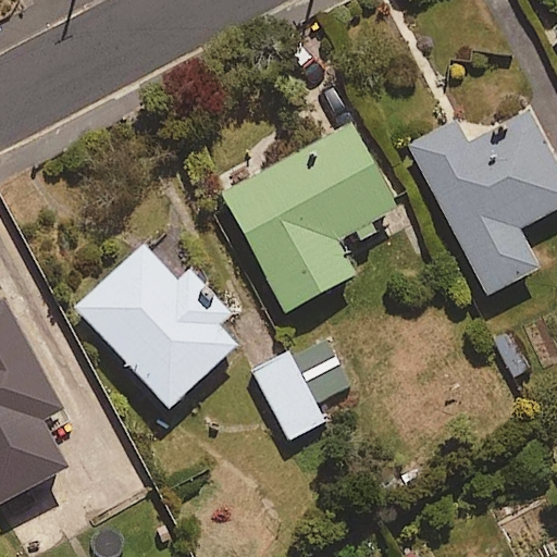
[(556,208),(556,160),(528,107),(463,140),(455,123),(410,147),(490,295),(541,268),(519,230),(556,208)]
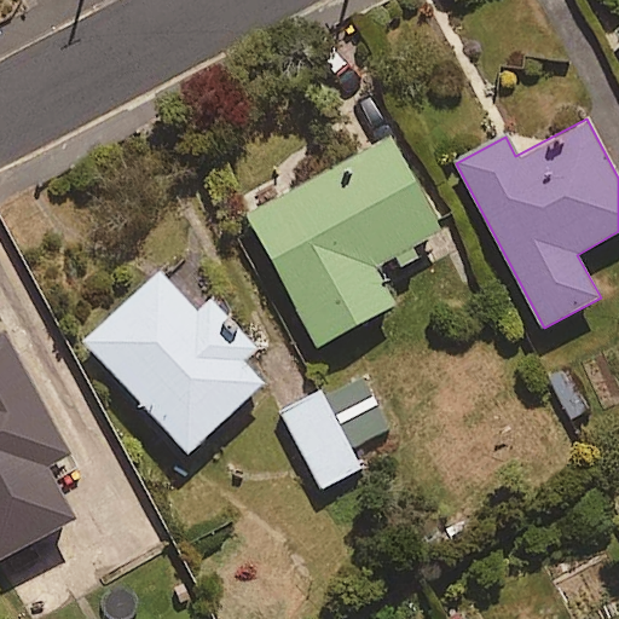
[(443,231),(392,139),(249,217),(319,346),(397,305),(376,267),(443,231)]
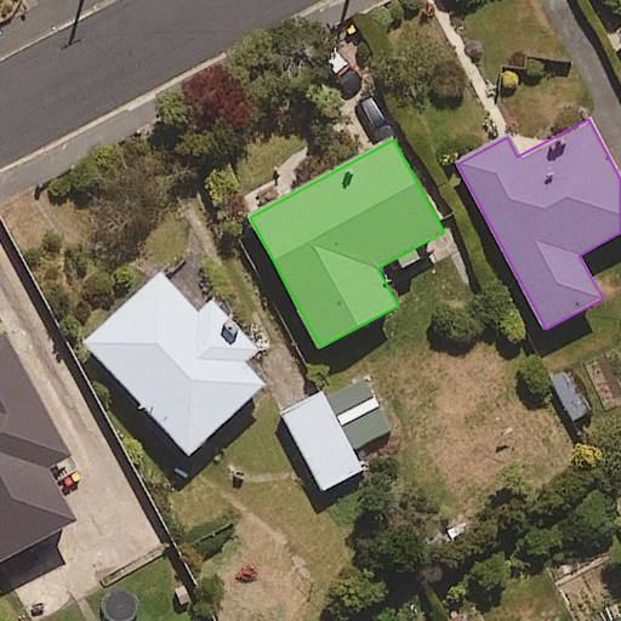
[(246,364),(257,354),(211,303),(199,313),(163,273),(86,342),(189,455),(266,386),(246,364)]
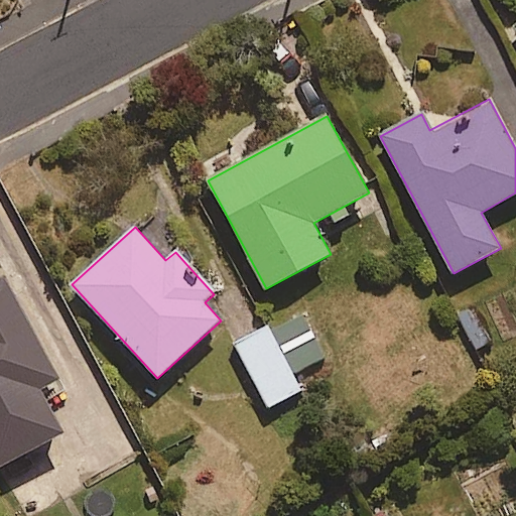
[(59,380),(5,271),(0,273),(0,467),(62,434),(40,390),(59,380)]
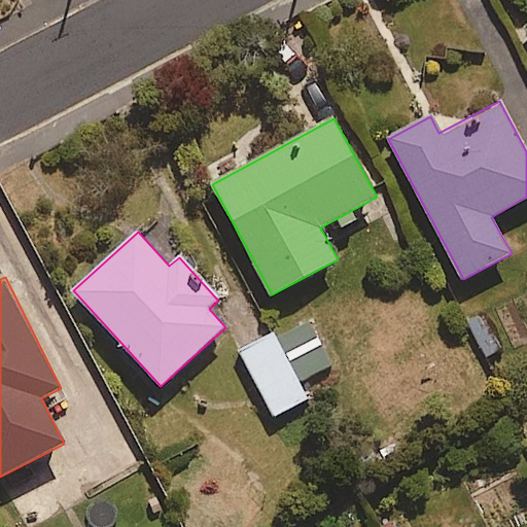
[(491,309),(463,322),(485,364),(512,350),(491,309)]
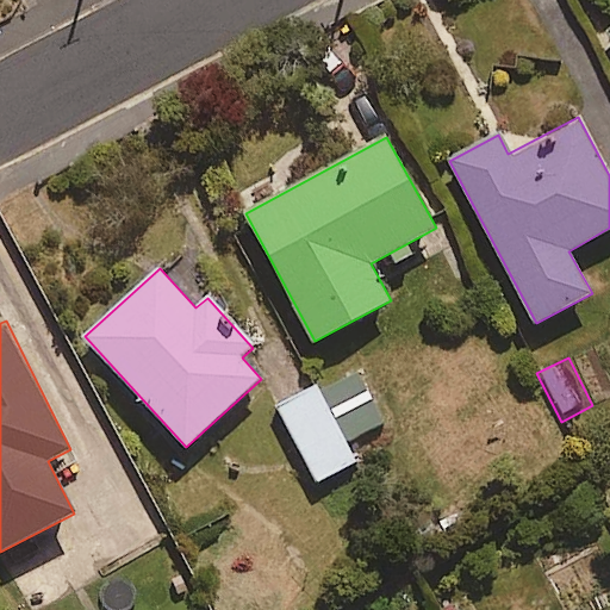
[(385,422),(355,367),(279,408),(319,483),(356,462),(346,443),(385,422)]
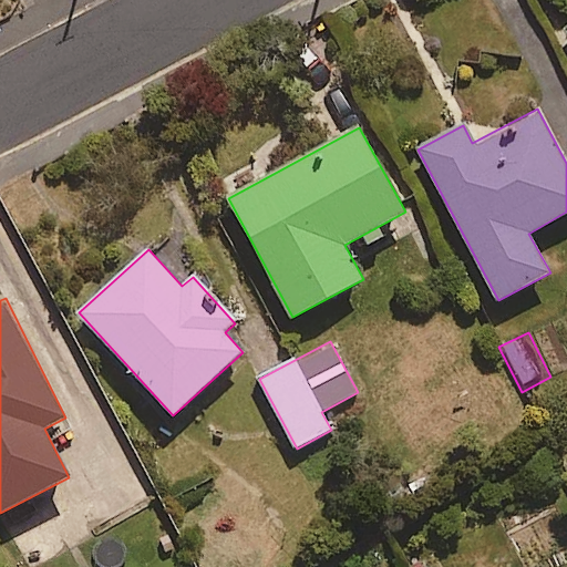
All buildings are outlined.
